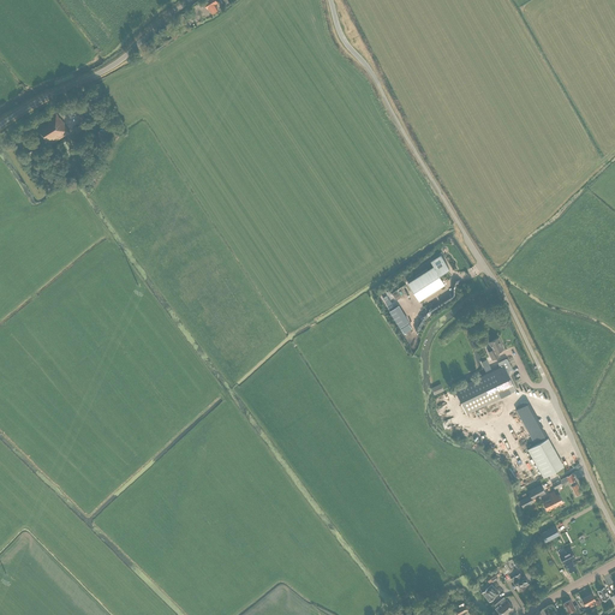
[(218,3),(215,0),(207,0),(203,3),(207,9),(208,9),(212,13),(218,10),(214,5),(218,3)]
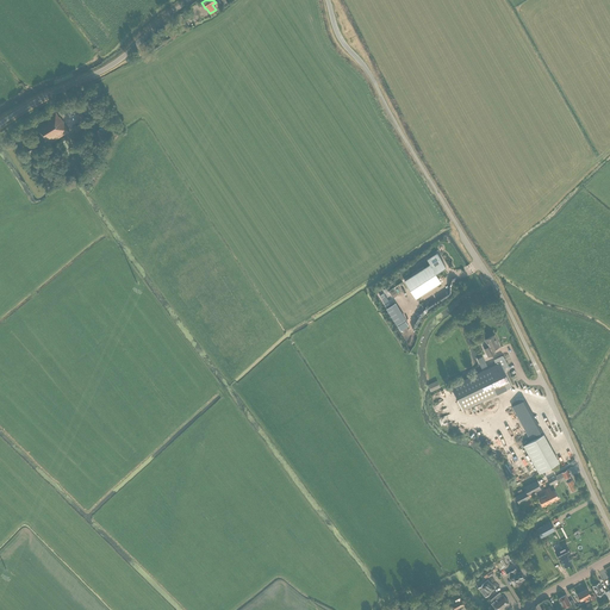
[(172,26),(175,31),(185,25),(182,20),(172,26)]
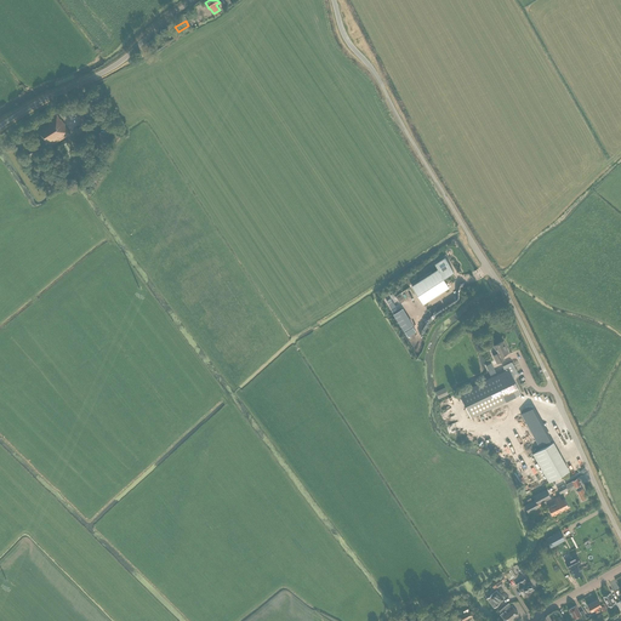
[(47,146),(49,148),(72,134),(70,132),(69,134),(60,118),(56,113),(30,129),(39,142),(27,149),(32,155),(47,146)]
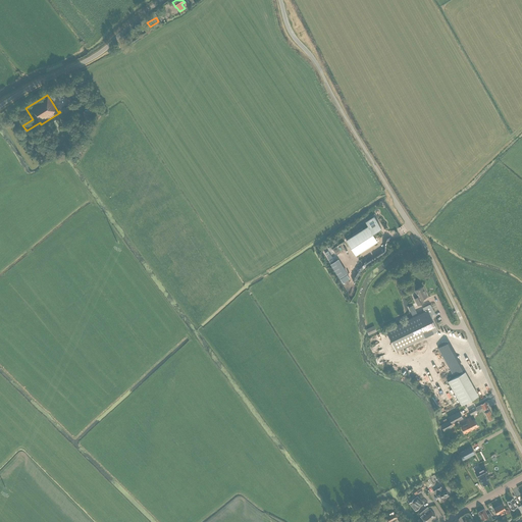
[(59,117),(64,124),(76,116),(69,105),(65,108),(62,109),(64,113),(59,117)]
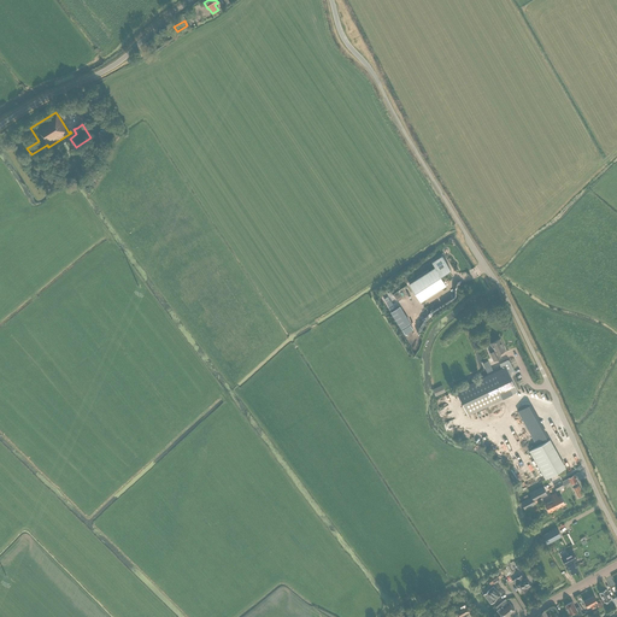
[(76,147),(83,156),(89,152),(83,146),(80,145),(76,147)]
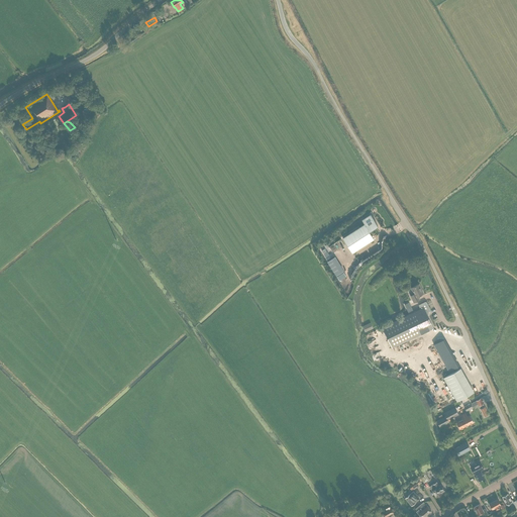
[(371,215),(362,220),(365,225),(342,238),(351,252),(374,238),(369,231),(378,226),(371,215)]
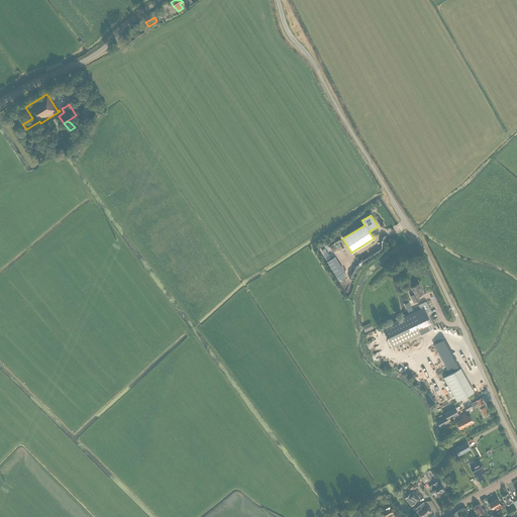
[(347,274),(335,254),(327,260),(339,279),(347,274)]
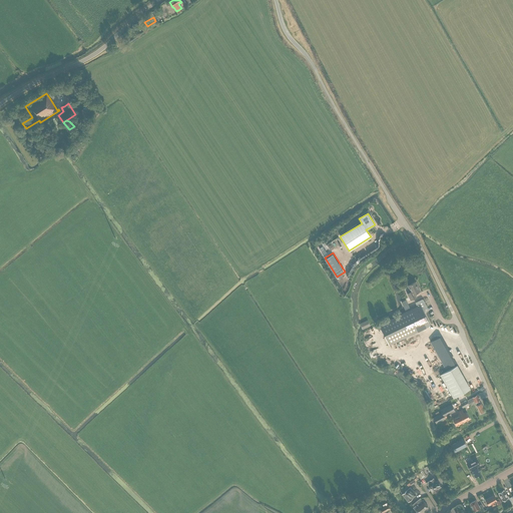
[(416,298),(415,294),(420,292),(416,282),(408,286),(411,292),(407,294),(411,301),(416,298)]
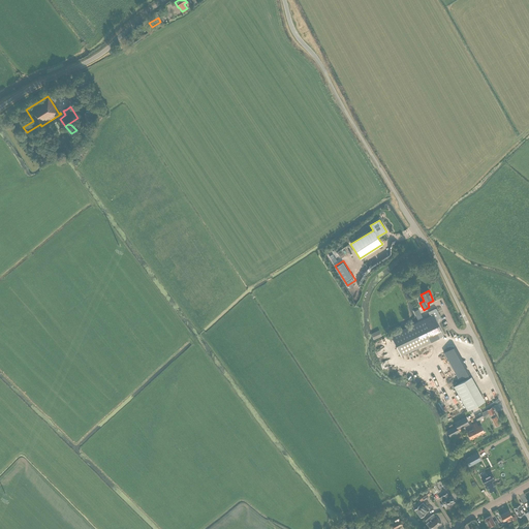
[(430,316),(391,335),(401,355),(443,336),(437,322),(437,321),(438,320),(437,319),(439,318),(440,317),(436,309),(435,309),(429,312),(430,316)]
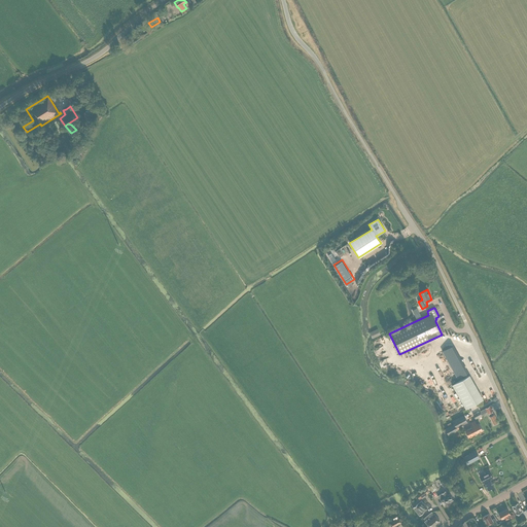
[(380,335),(378,329),(370,332),(373,339),(380,335)]
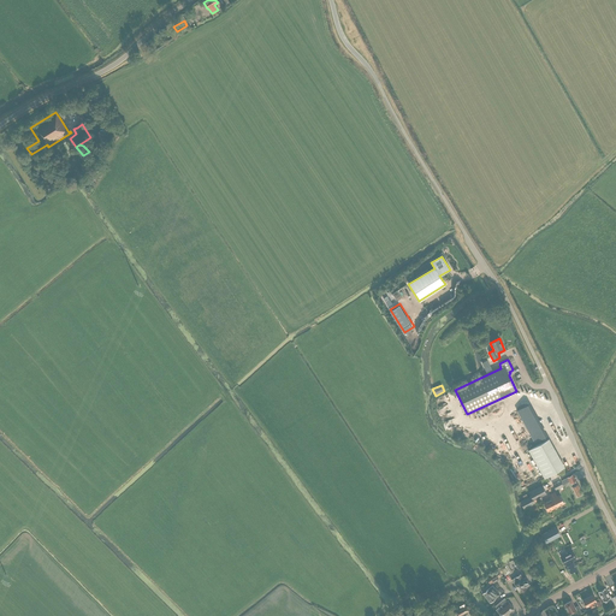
[(516,410),(534,443),(546,436),(529,404),(516,410)]
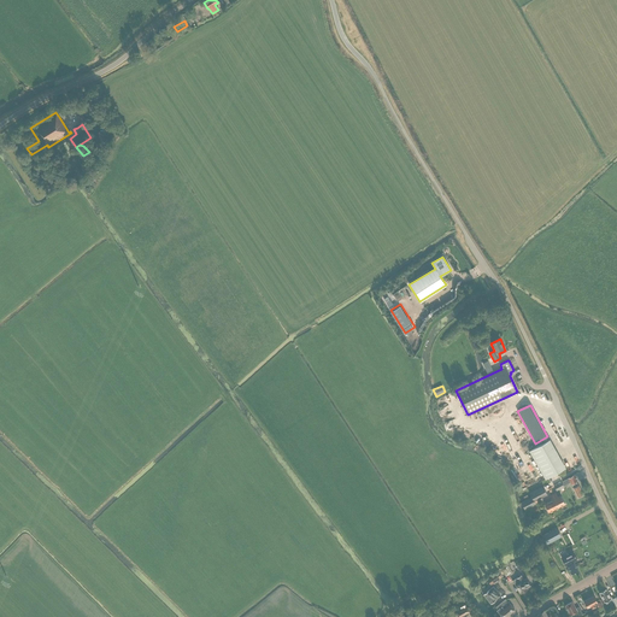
[(550,439),(529,451),(545,480),(565,468),(550,439)]
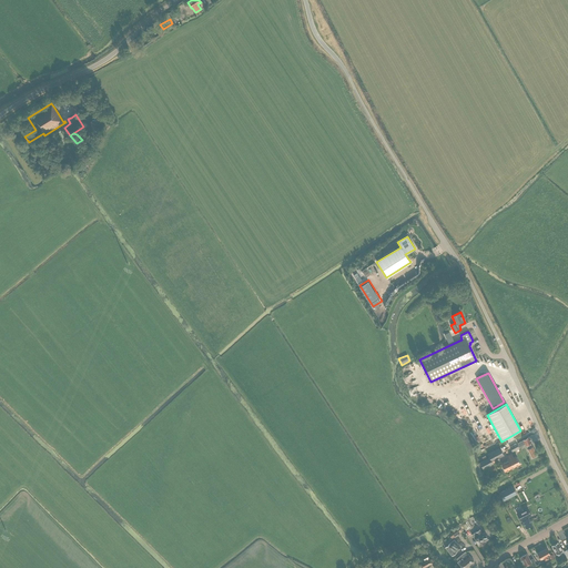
[(528,449),(531,457),(537,455),(533,447),(530,444),(528,438),(517,444),(519,447),(525,444),(528,449)]
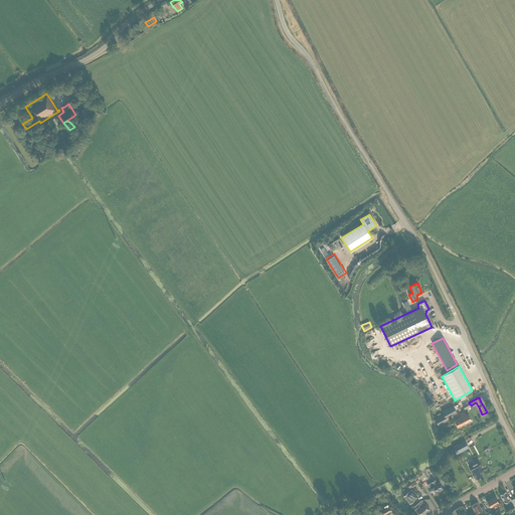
[(447,420),(446,418),(457,412),(453,406),(442,411),(444,415),(435,419),(438,424),(447,420)]
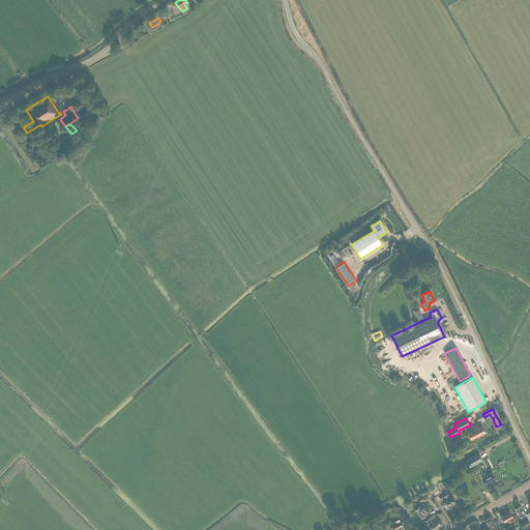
[(479,427),(477,423),(475,424),(480,435),(486,433),(481,425),(479,427)]
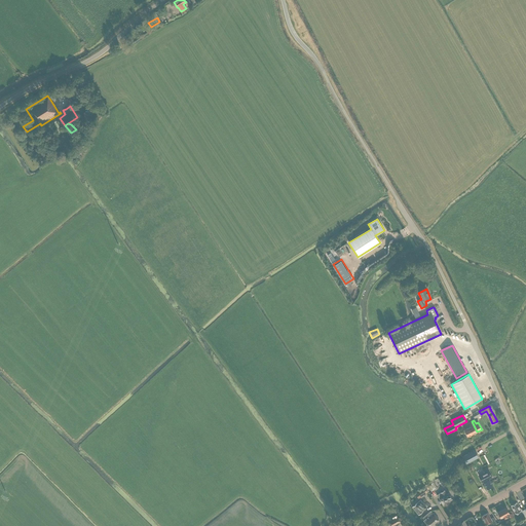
[(472,435),(477,431),(472,421),(468,422),(471,426),(468,427),(464,429),(467,437),(472,435)]
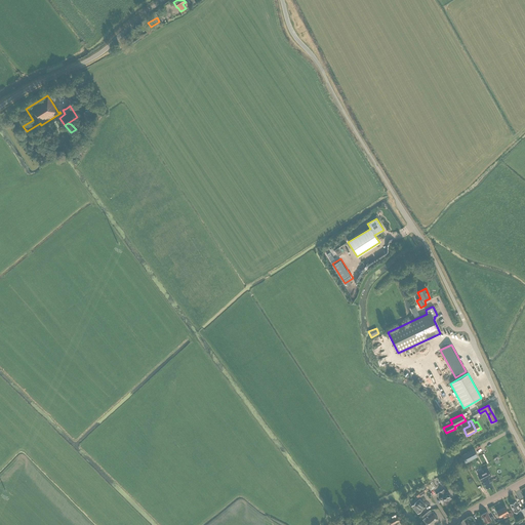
[(474,449),(461,455),(466,461),(477,455),(474,449)]
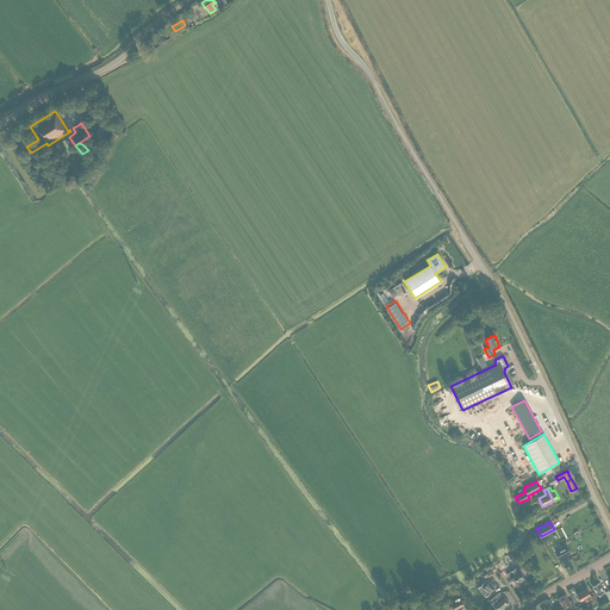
[(566,546),(555,552),(559,559),(560,559),(565,567),(571,564),(567,555),(570,553),(566,546)]
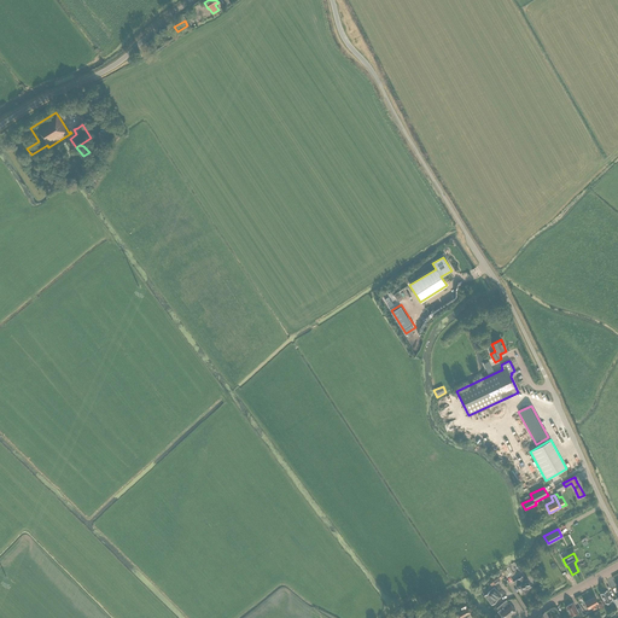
[(558,563),(561,570),(565,567),(561,561),(563,561),(559,554),(554,557),(558,563)]
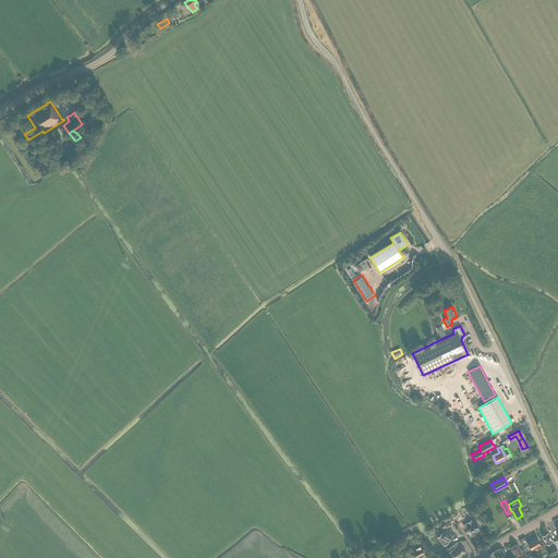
[(440,523),(444,529),(451,523),(448,518),(440,523)]
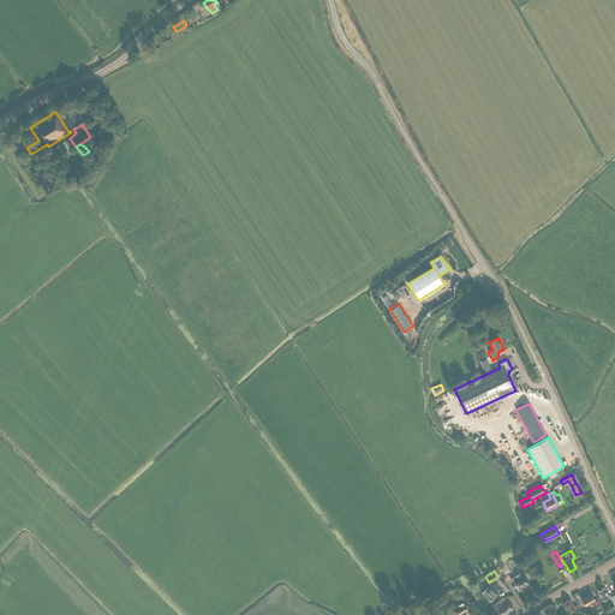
[(529,584),(524,577),(523,578),(519,574),(511,579),(519,592),(525,587),(525,586),(529,584)]
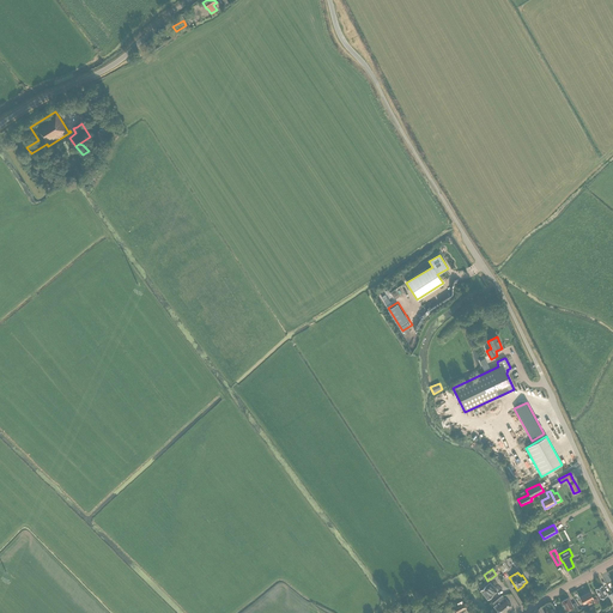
[(480,590),(487,600),(497,592),(490,583),(480,590)]
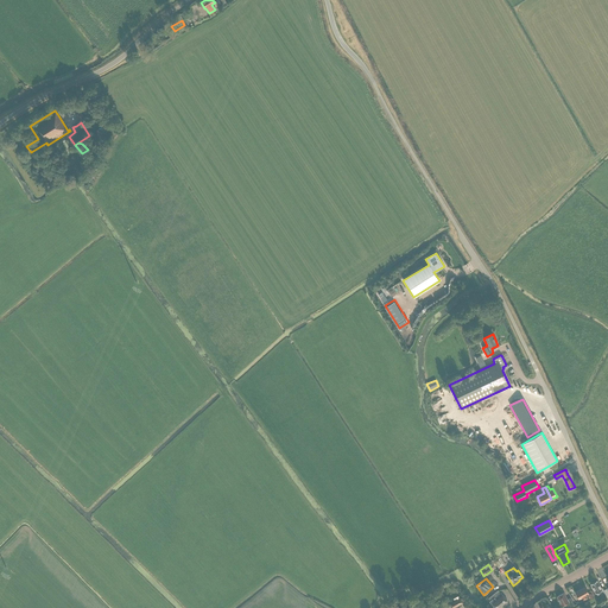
[(597,581),(590,584),(595,593),(596,593),(597,593),(600,591),(600,593),(601,594),(602,596),(606,595),(607,599),(607,597),(607,590),(607,588),(603,590),(602,588),(601,589),(599,584),(597,581)]
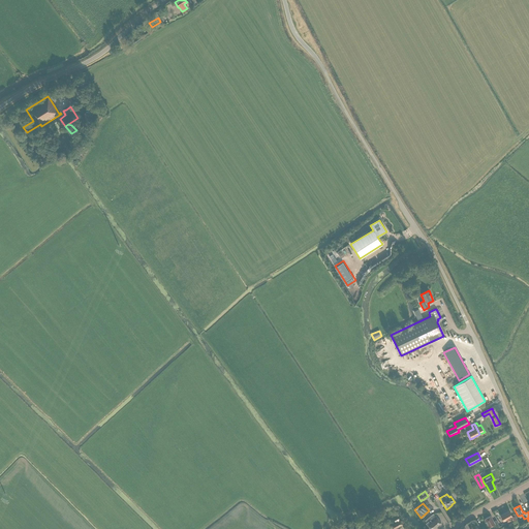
[(510,521),(509,518),(512,517),(509,510),(500,516),(503,521),(506,520),(507,523),(510,521)]
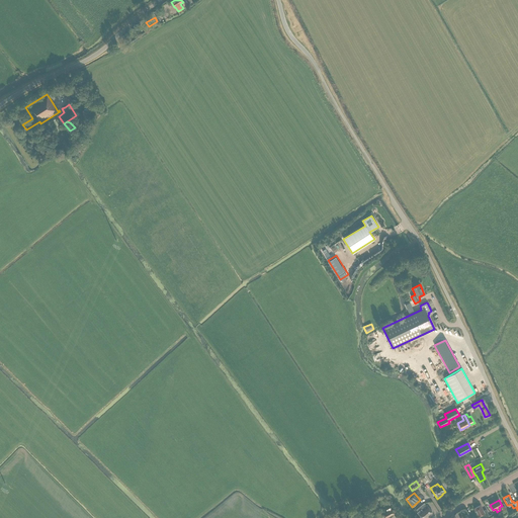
[(422,505),(416,510),(418,512),(417,513),(421,517),(424,517),(432,512),(426,505),(425,504),(423,506),(422,505)]
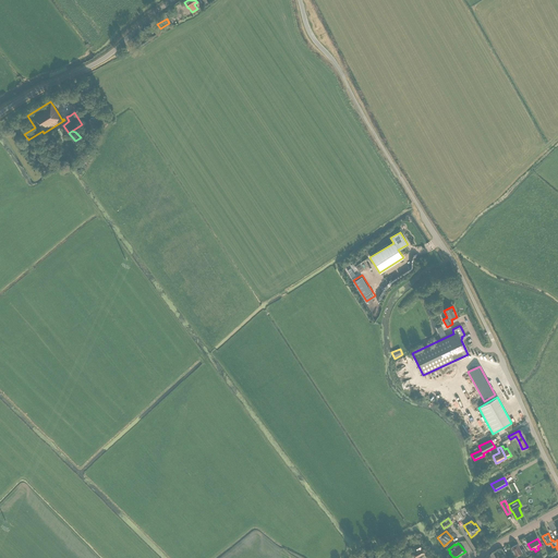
[(522,553),(523,557),(526,555),(523,549),(521,550),(518,544),(511,547),(516,556),(522,553)]
